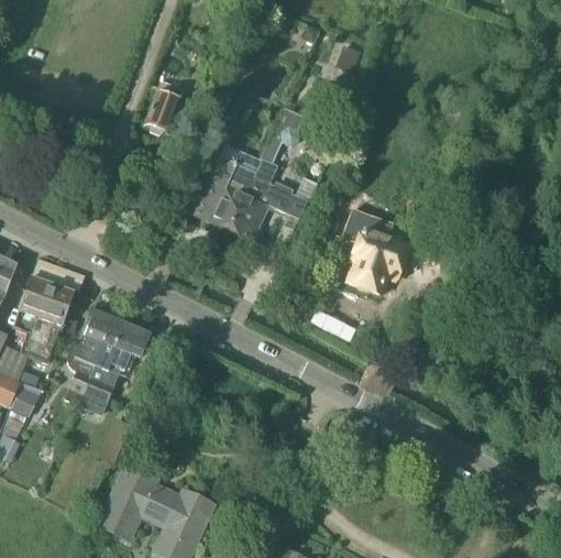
[(336,66),(354,73),(362,51),(344,44),(336,66)]
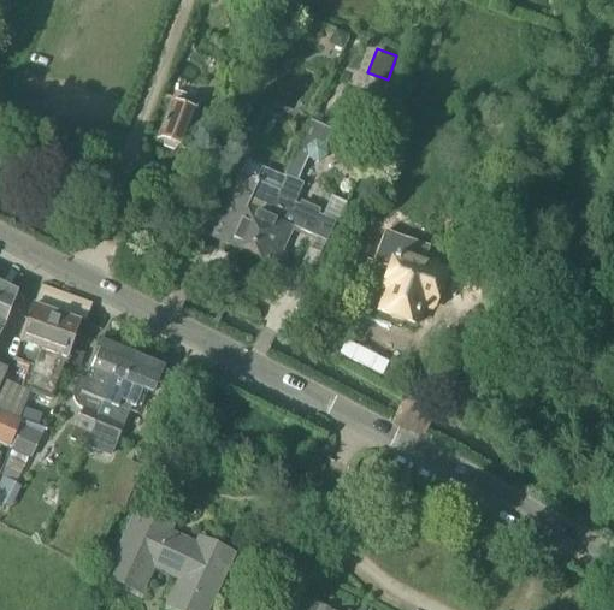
[(204,96),(177,87),(159,135),(186,146),(190,132),(196,135),(205,113),(199,111),(200,108),(199,107),(204,96)]
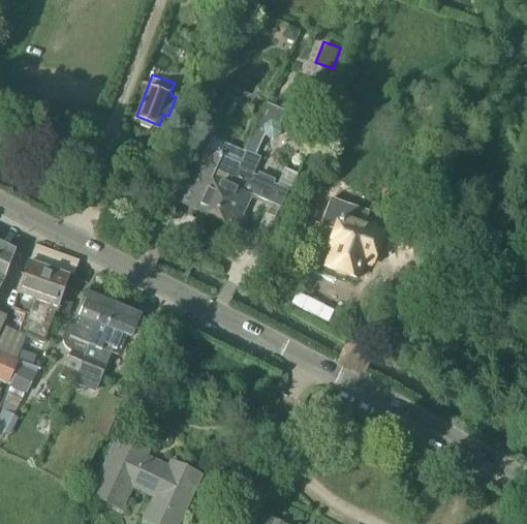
[(221,101),(200,93),(190,118),(211,126),(221,101)]
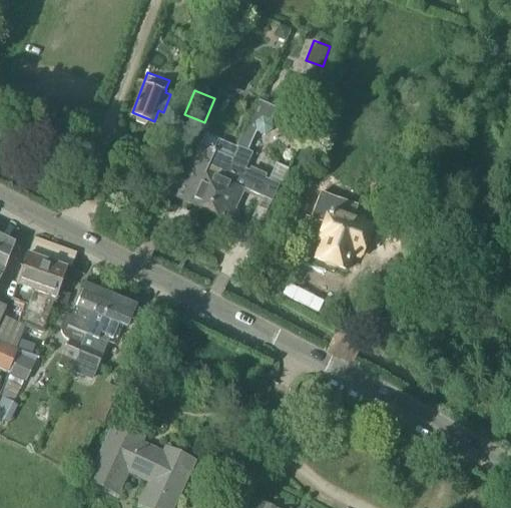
[(237,144),(223,174),(209,208),(233,219),(238,207),(234,205),(244,185),(273,198),(281,181),(266,175),(267,173),(250,166),(249,168),(245,166),(253,150),(247,147),(257,128),(258,128),(266,131),(273,126),(273,118),(273,117),(278,105),(259,97),(237,144)]
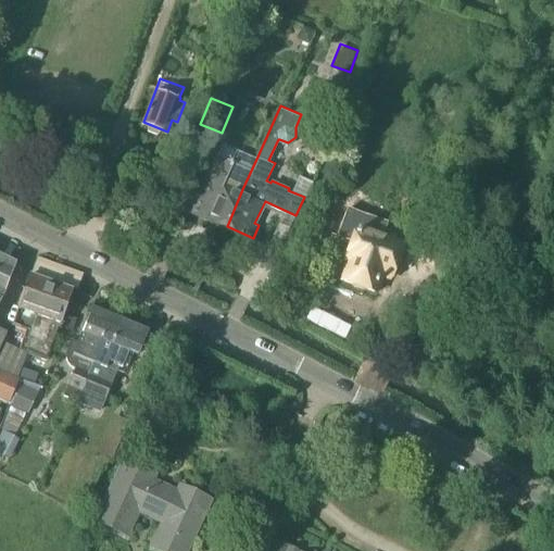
[(192,210),(210,217),(210,218),(227,226),(242,189),(257,157),(243,150),(237,152),(234,160),(218,153),(192,210)]
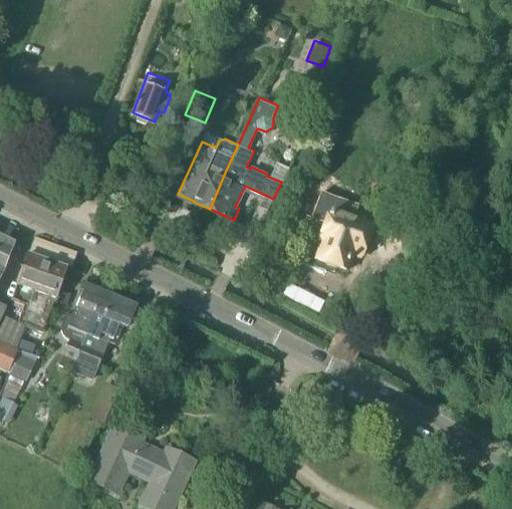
[(303,213),(317,176),(301,170),(287,207),(303,213)]
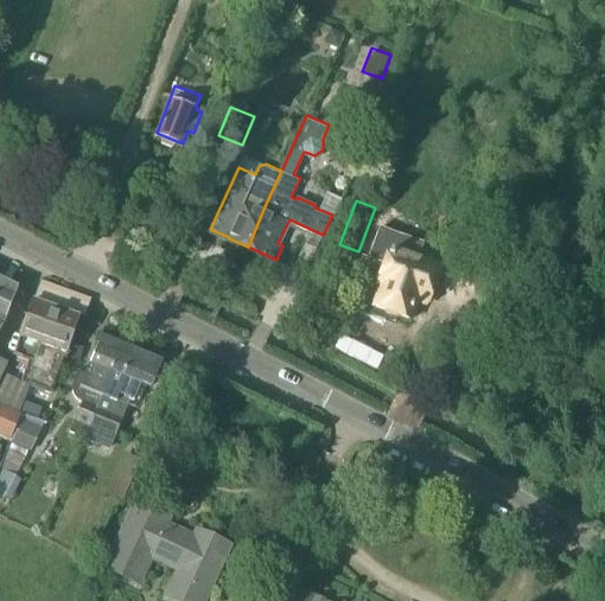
[(381,280),(384,282),(377,301),(412,314),(418,296),(425,299),(426,298),(427,298),(440,262),(422,256),(422,255),(394,244),(381,280)]
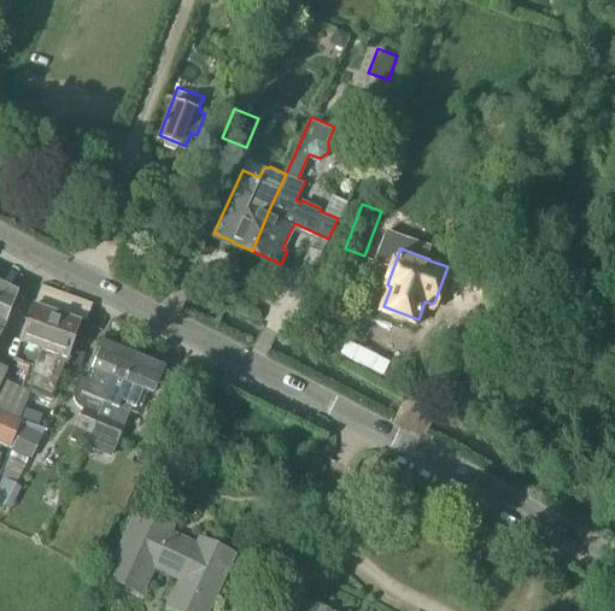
[(0,386),(5,376),(9,366),(0,362),(0,334),(3,329),(18,289),(0,280),(0,386)]
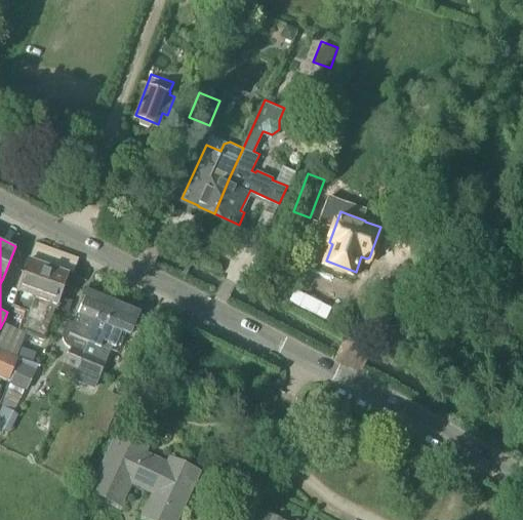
[(0,328),(0,373),(9,378),(28,388),(37,367),(18,359),(21,354),(17,353),(25,338),(24,337),(27,331),(44,337),(51,319),(69,272),(30,257),(12,305),(27,310),(19,328),(7,322),(7,321),(4,320),(0,328)]
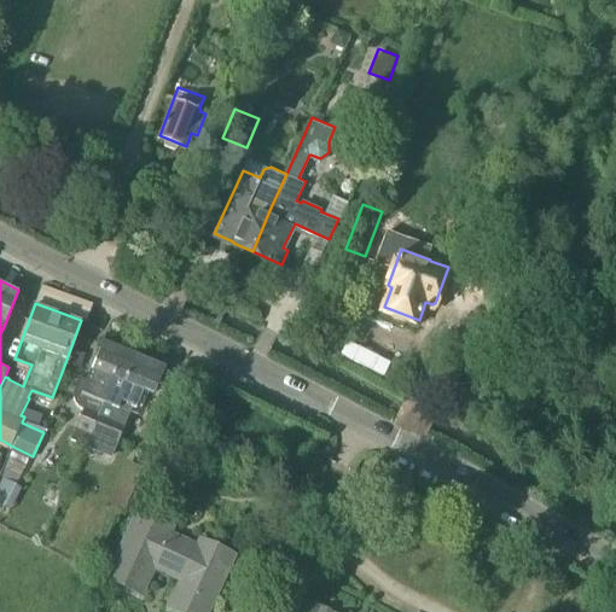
[(81,404),(85,406),(86,403),(100,411),(126,349),(104,339),(88,377),(81,374),(75,389),(75,398),(79,402),(81,404)]
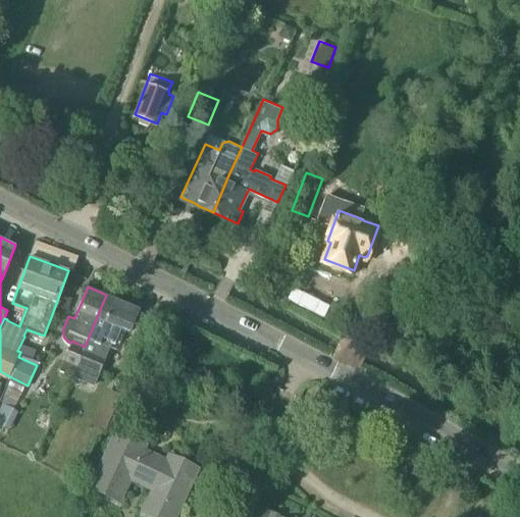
[(106,295),(85,347),(78,365),(99,374),(112,343),(117,345),(123,329),(131,332),(132,331),(139,335),(148,313),(140,309),(140,308),(106,295)]
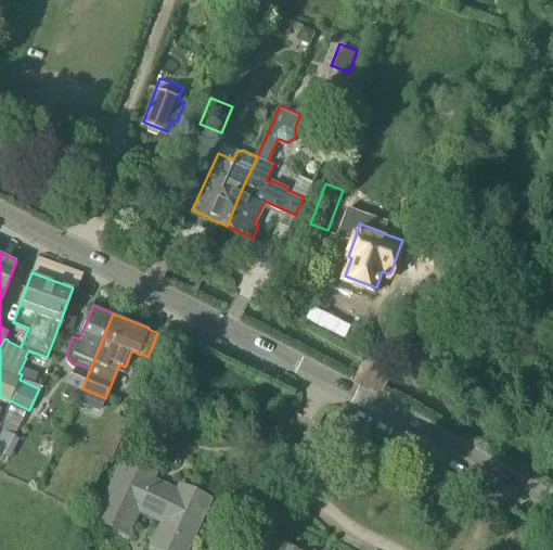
[(90,369),(77,362),(76,365),(64,392),(78,398),(82,388),(90,369)]
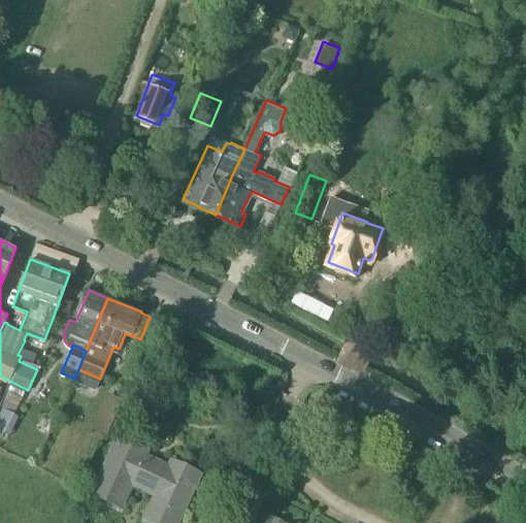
[(146,448),(121,435),(93,494),(123,508),(133,485),(153,494),(142,517),(155,522),(174,522),(199,472),(173,460),(171,465),(143,453),(146,448)]
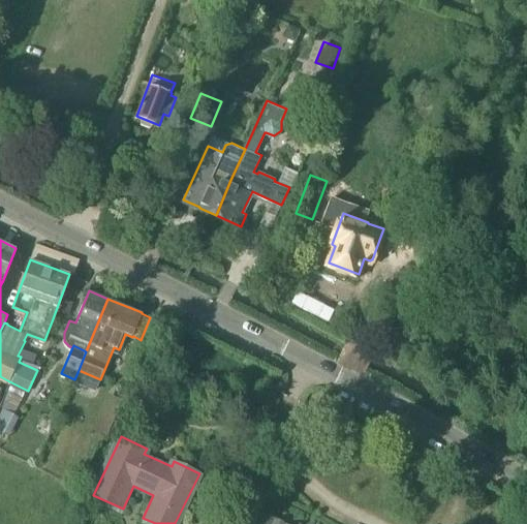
[(290,523),(265,511),(257,523),(290,523)]
